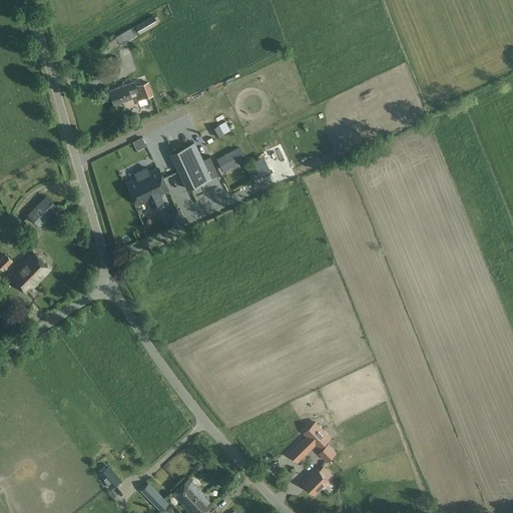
[(152,15),(115,37),(115,38),(119,44),(120,45),(136,36),(135,34),(138,32),(139,34),(157,23),(152,15)]
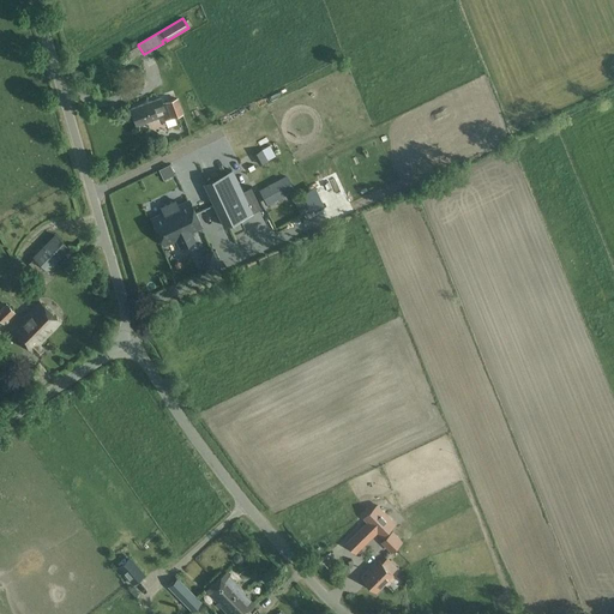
[(178,97),(166,102),(170,119),(184,114),(178,97)]
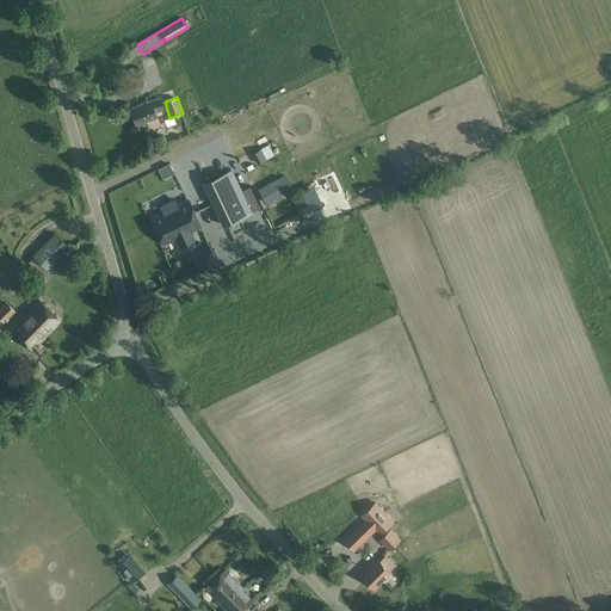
[(156,117),(154,112),(164,109),(160,98),(130,109),(136,124),(156,117)]
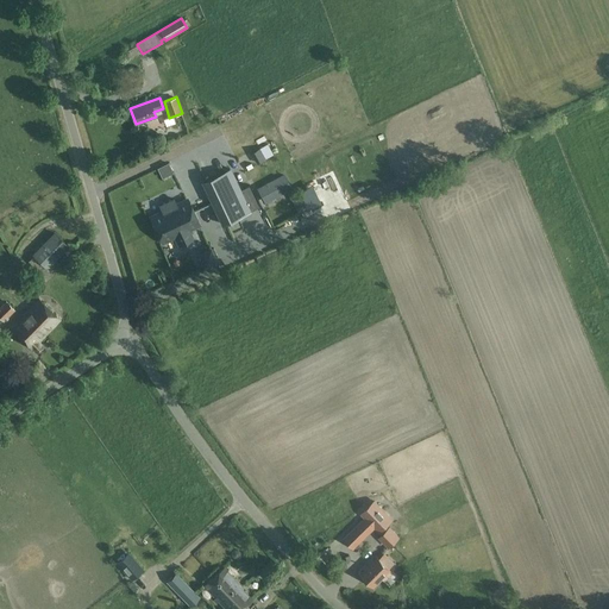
[(265,159),(259,149),(253,151),(259,162),(265,159)]
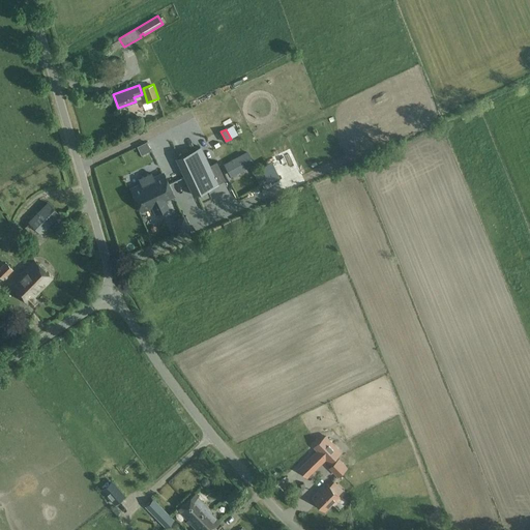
[(215,143),(222,139),(217,134),(212,139),(215,143)]
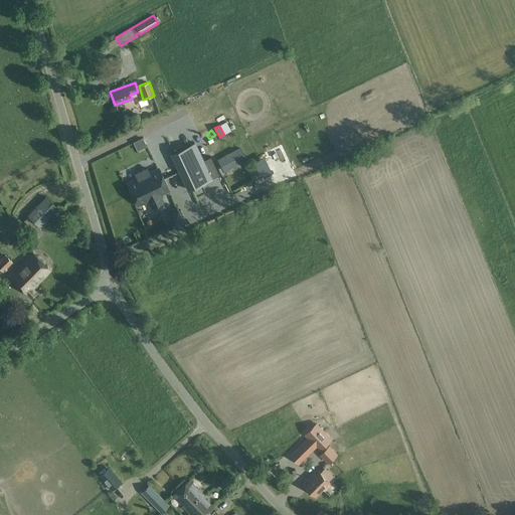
[(194,143),(171,154),(179,172),(203,161),(194,143)]
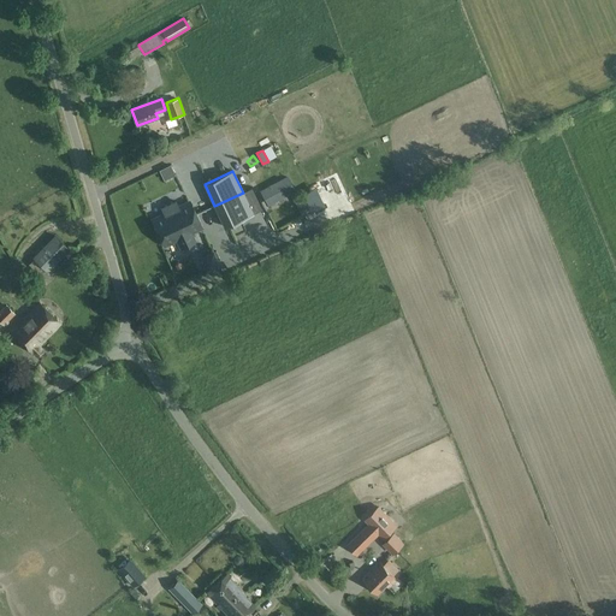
[(288,176),(260,190),(268,206),(296,191),(288,176)]
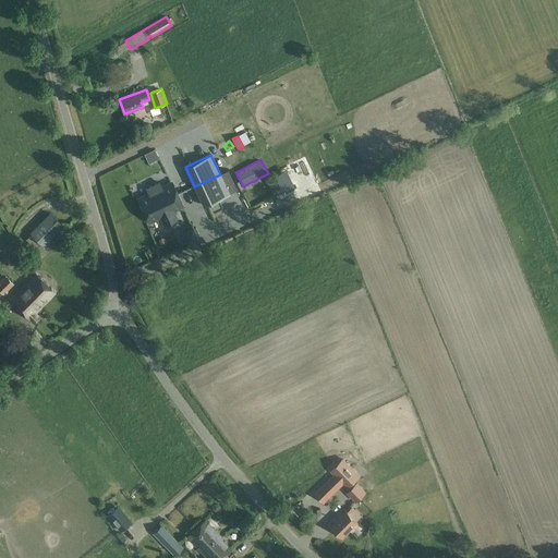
[(220,174),(194,186),(204,206),(229,194),(220,174)]
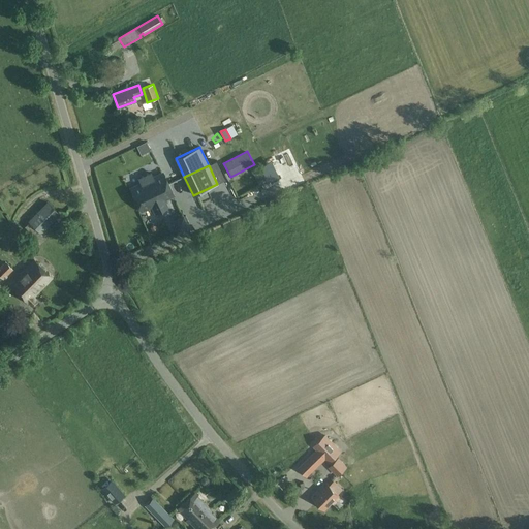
[(259,167),(255,169),(261,184),(267,181),(259,167)]
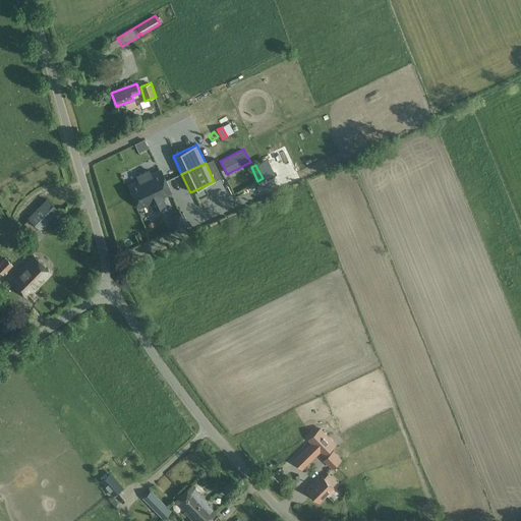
[(139,180),(129,185),(133,194),(143,190),(145,191),(166,181),(160,170),(151,175),(149,170),(137,176),(139,180)]
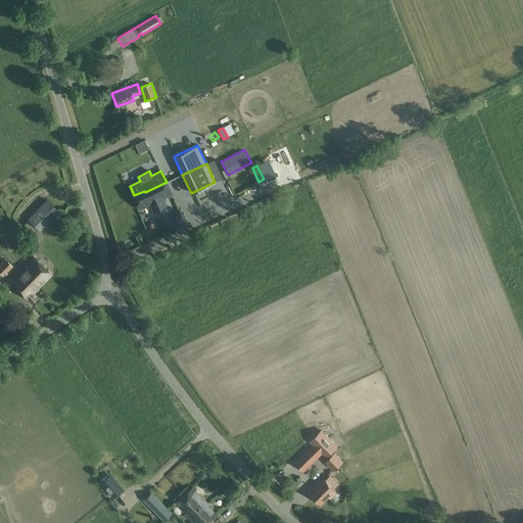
[(144,191),(134,195),(140,208),(150,203),(153,209),(165,204),(162,197),(172,193),(167,182),(145,192),(144,191)]
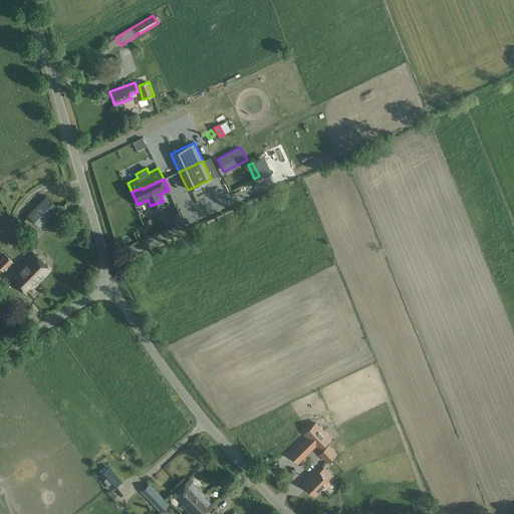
[(39,226),(47,218),(58,208),(46,197),(28,215),(39,226)]
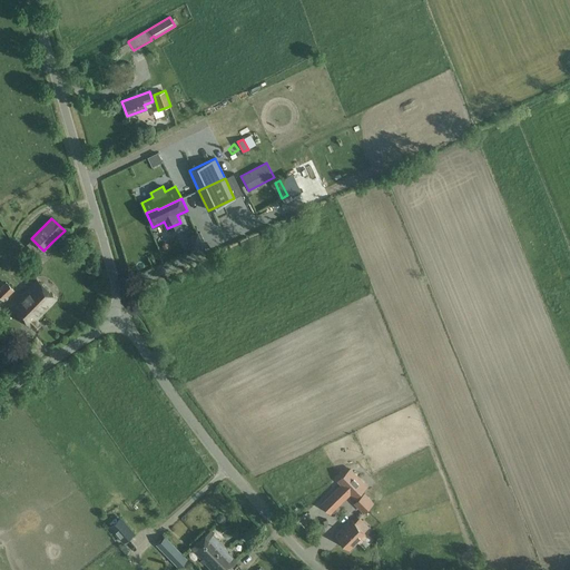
[(226,229),(233,244),(245,237),(238,223),(226,229)]
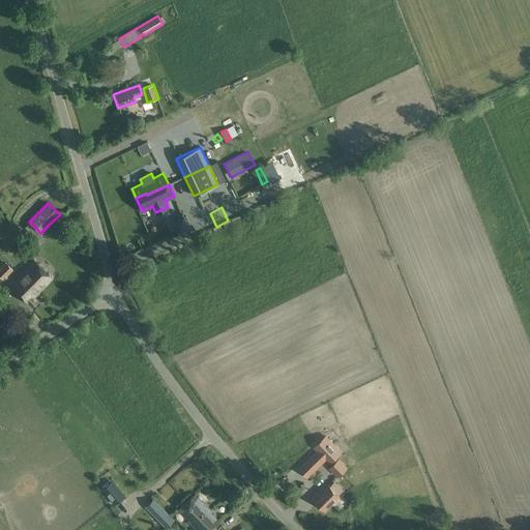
[(186,227),(182,218),(174,223),(178,232),(186,227)]
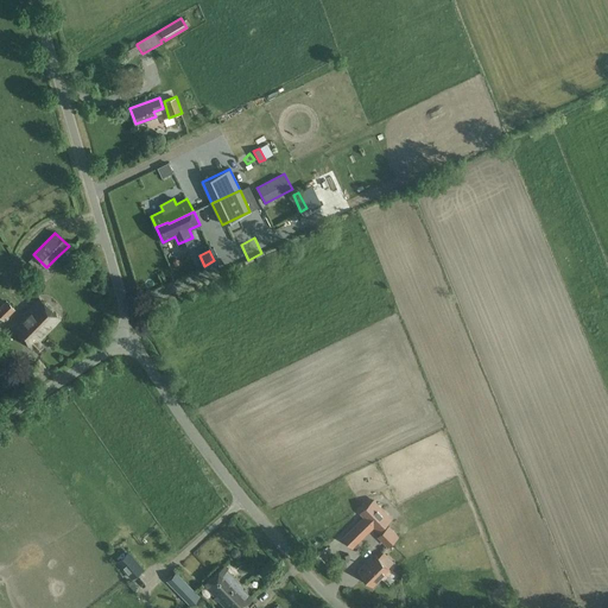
[(219,264),(227,271),(233,265),(223,258),(219,264)]
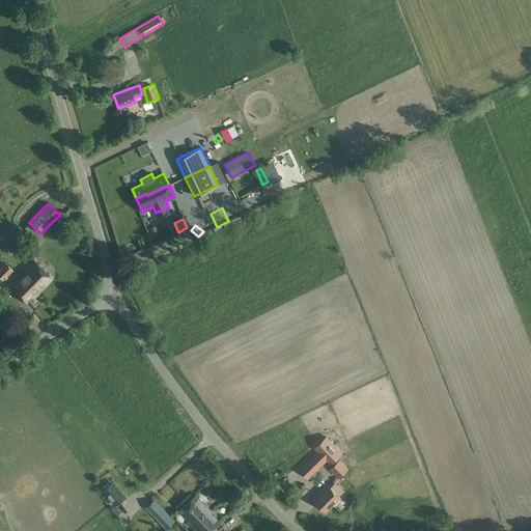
[(37,303),(33,299),(53,279),(34,260),(9,285),(32,308),(37,303)]
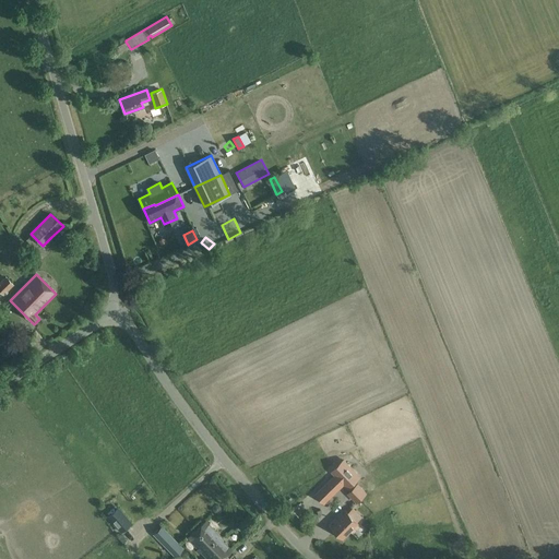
[(8,292),(9,290),(14,285),(6,276),(0,282),(0,294),(1,293),(3,295),(4,294),(6,295),(8,292)]
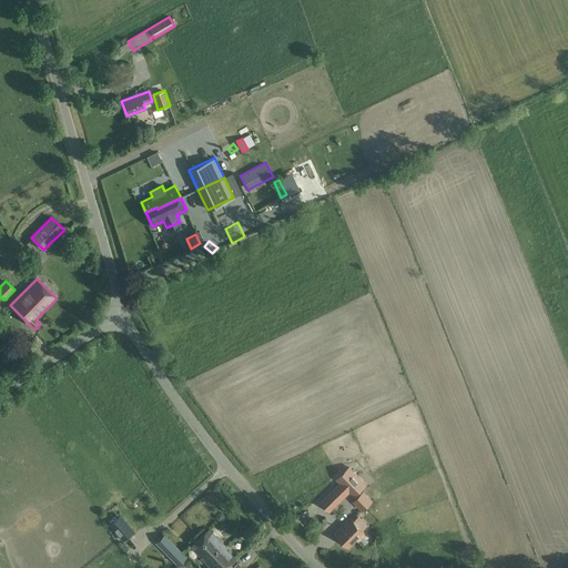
[(365,484),(350,468),(337,479),(341,483),(321,503),(327,508),(343,494),(345,496),(350,492),(354,496),(365,484)]
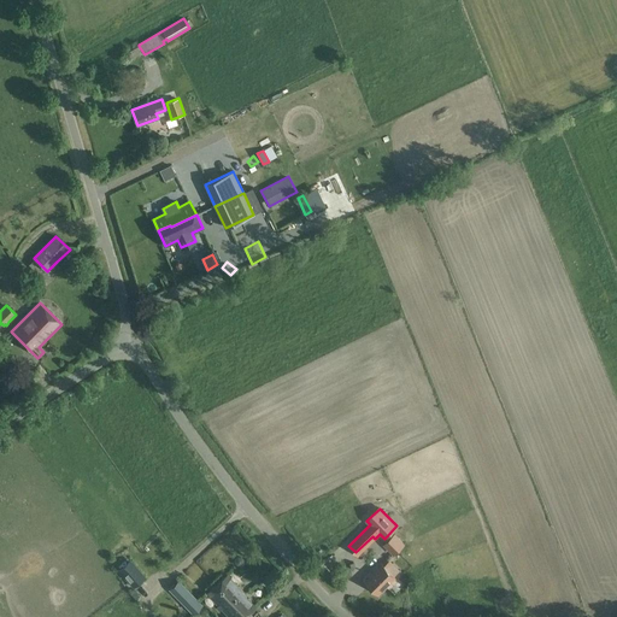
[(432,515),(423,521),(427,528),(436,523),(432,515)]
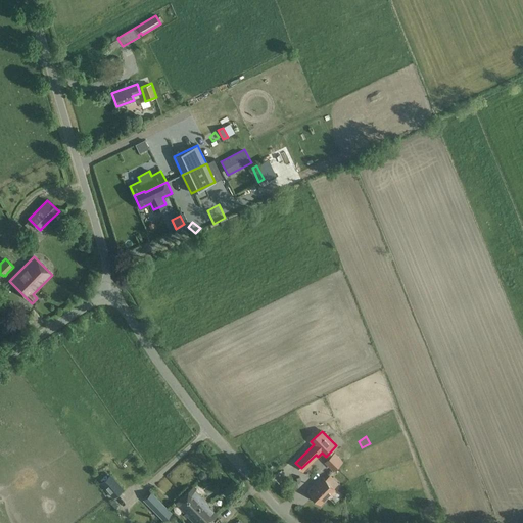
[(342,461),(335,454),(329,459),(337,467),(342,461)]
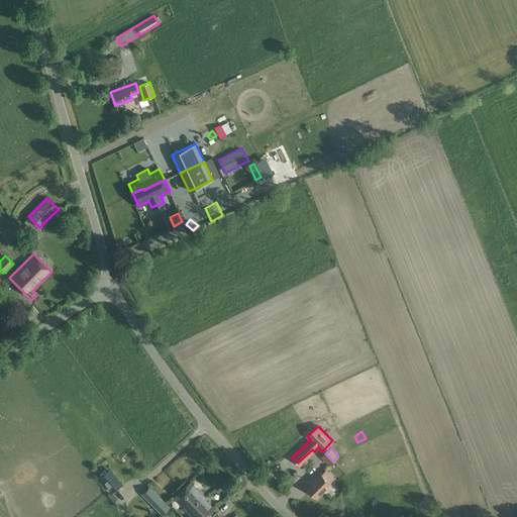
[(119,485),(107,471),(100,478),(112,491),(119,485)]
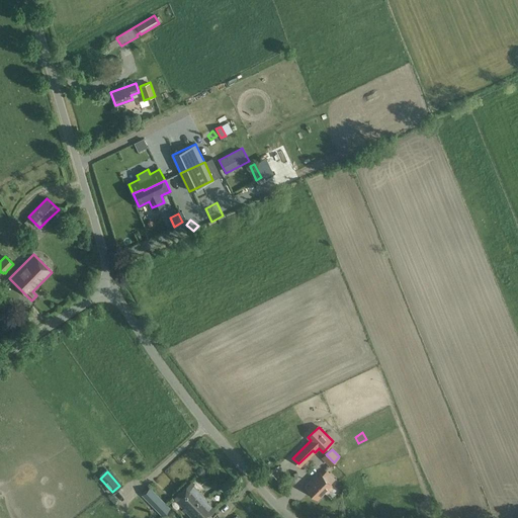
[(328,494),(333,489),(331,486),(332,486),(321,475),(308,488),(319,499),(326,492),(328,494)]
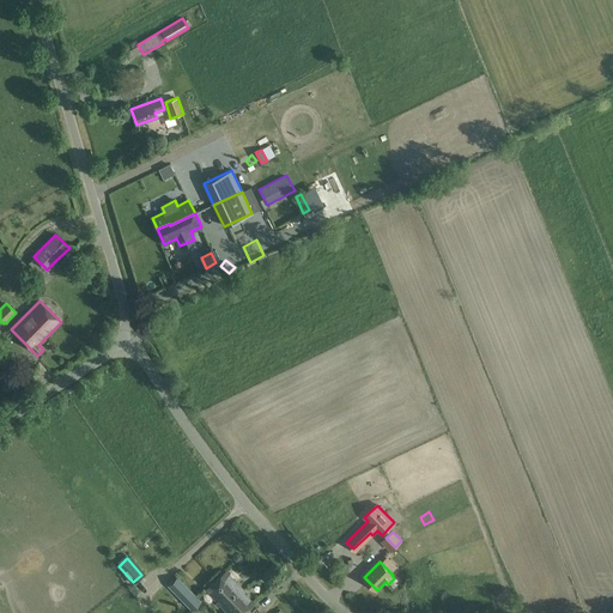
[(216,601),(226,612),(242,612),(254,604),(244,593),(246,592),(226,571),(206,590),(216,601)]
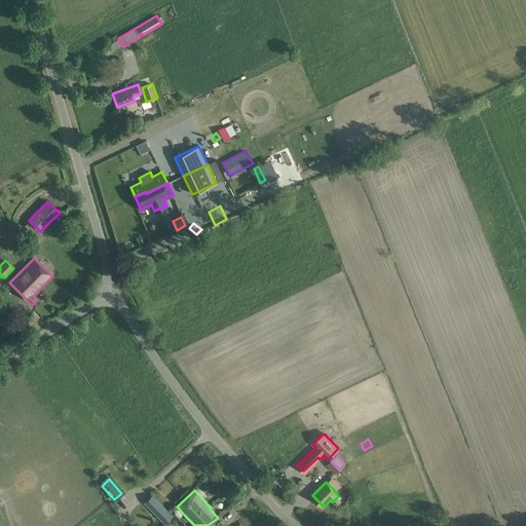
[(173,516),(152,495),(144,502),(164,524),(173,516)]
